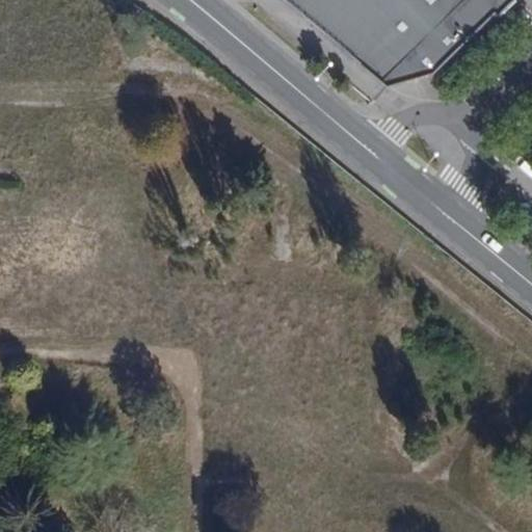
[(287,0),(388,82),(432,71),(494,8),(499,12),(511,0),(287,0)]
